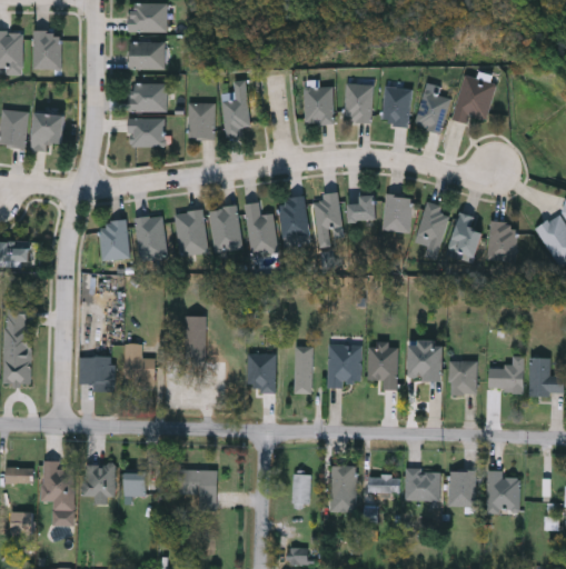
[(166,2),(166,32),(128,32),(128,2),(166,2)]
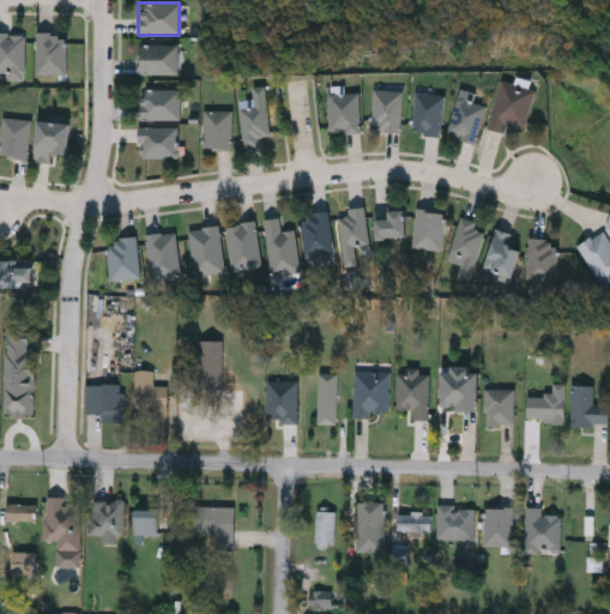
[(23,79),(0,79),(0,32),(23,34),(23,79)]
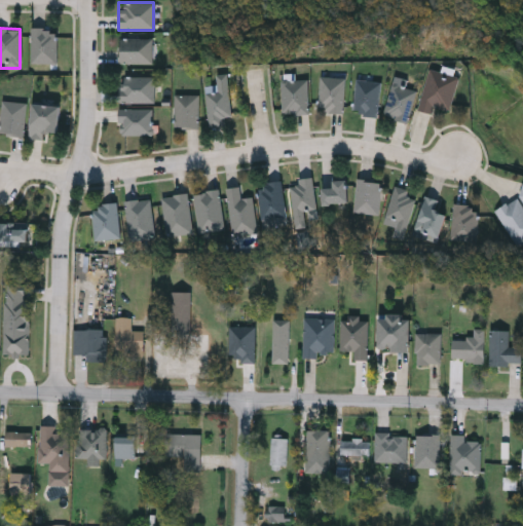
[(30,28),(55,28),(55,63),(30,63),(30,28)]
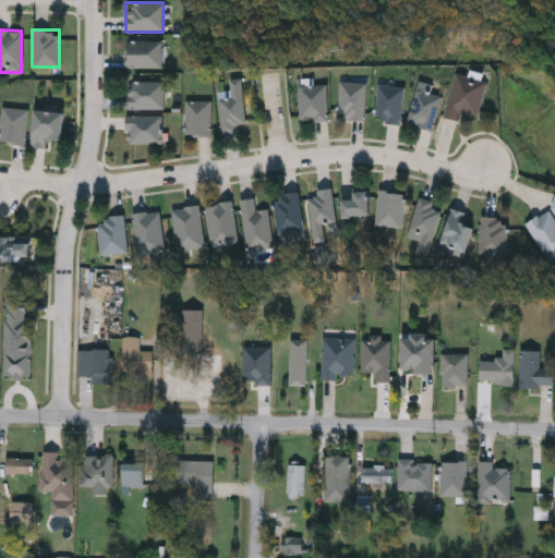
[(160,40),(160,67),(125,67),(125,40),(160,40)]
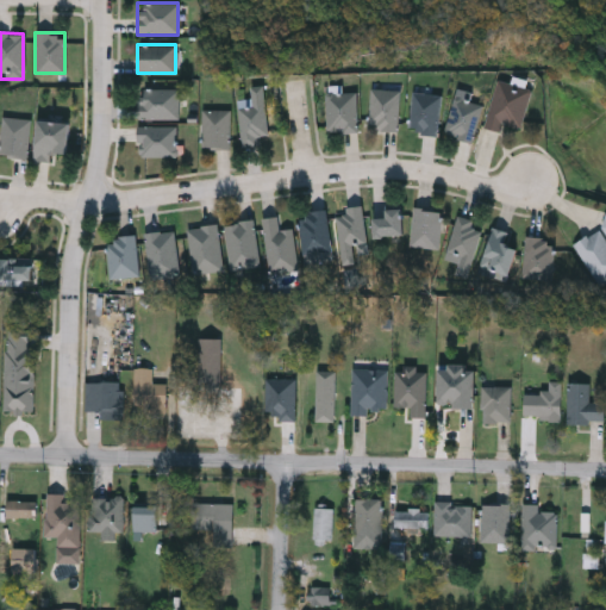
[(483,128),(495,81),(530,89),(520,128),(503,124),(500,132),(483,128)]
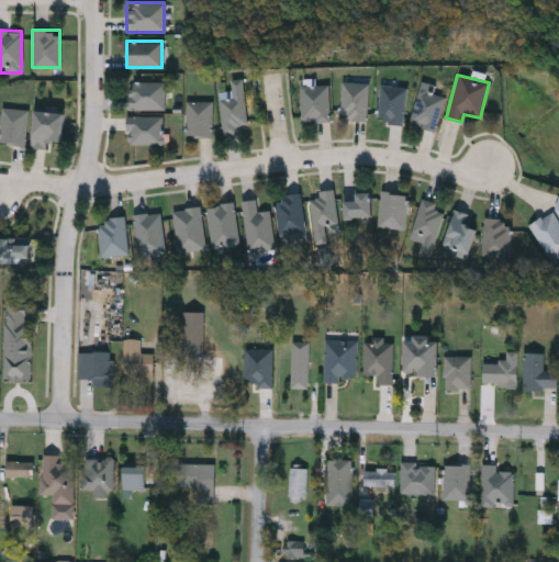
[(236,124),(237,134),(222,135),(219,98),(231,97),(230,80),(242,79),(245,124),(236,124)]
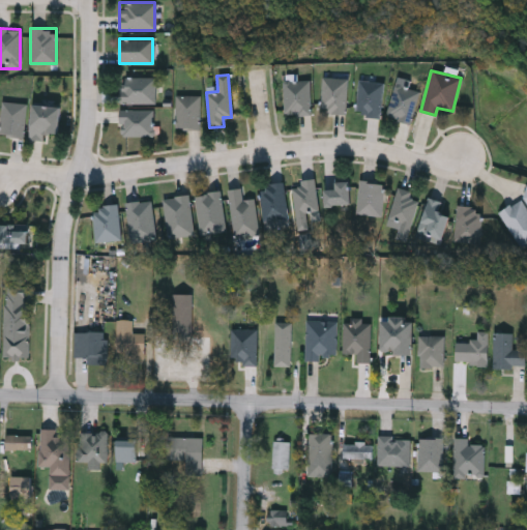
[(154,78),(154,104),(119,104),(119,78),(154,78)]
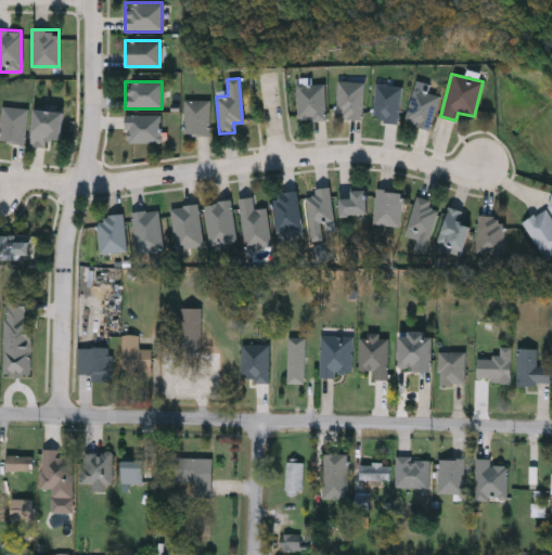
[(336,81),(362,81),(362,119),(336,119),(336,81)]
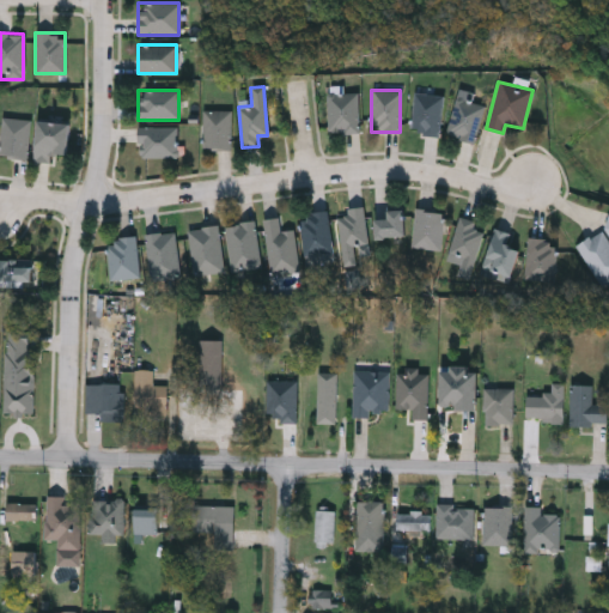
[(358,132),(328,132),(328,92),(358,92),(358,132)]
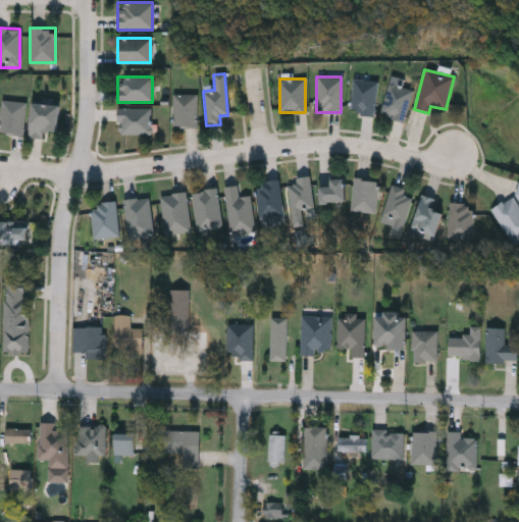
[(374,115),(349,113),(352,79),(377,82),(374,115)]
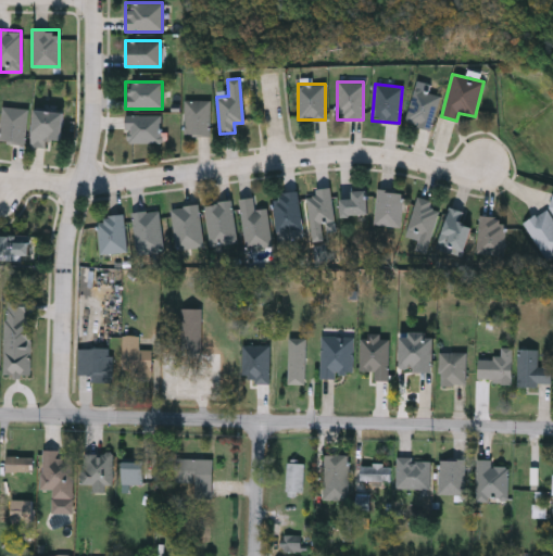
[(404,123),(414,88),(440,95),(430,130),(404,123)]
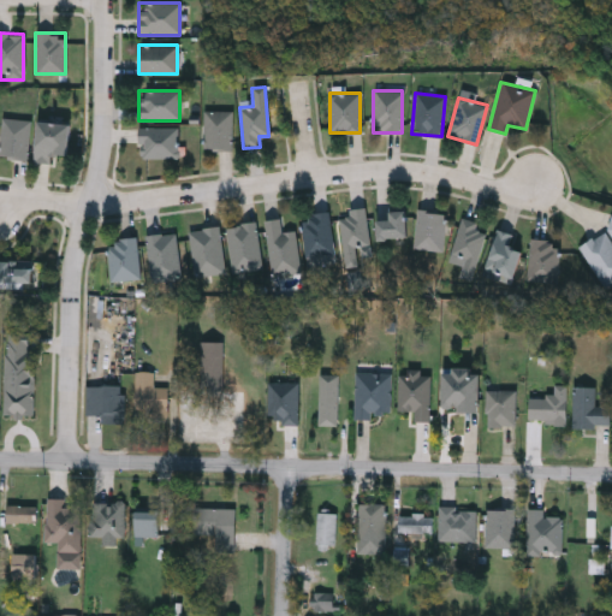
[(203,149),(203,111),(231,111),(231,149),(203,149)]
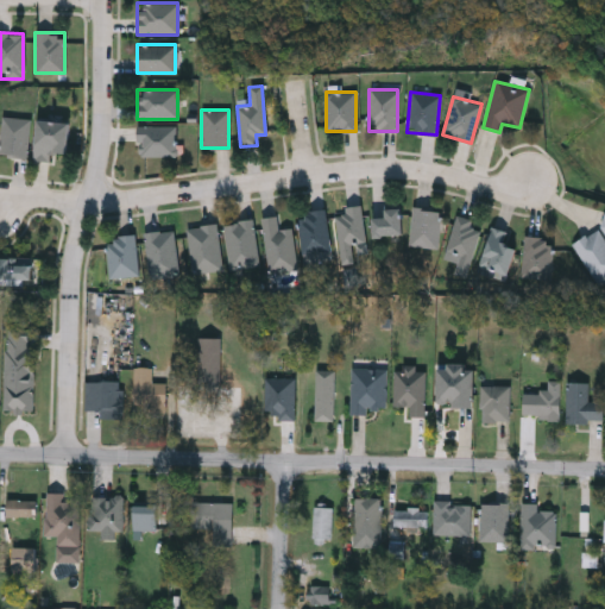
[(0,143),(2,117),(30,119),(26,158),(0,156),(0,143)]
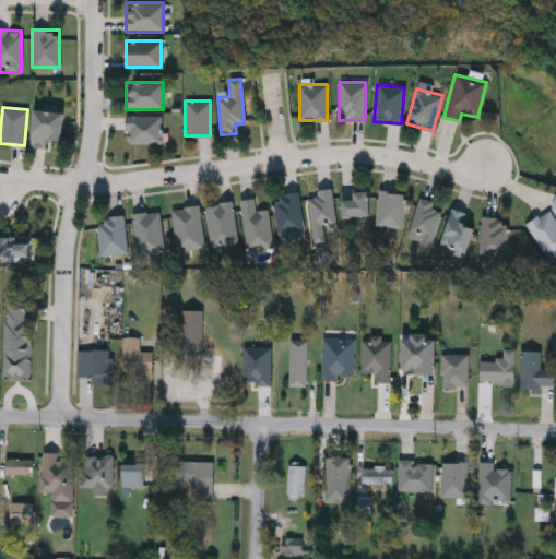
[(31,147),(34,110),(63,111),(61,141),(48,140),(47,149),(31,147)]
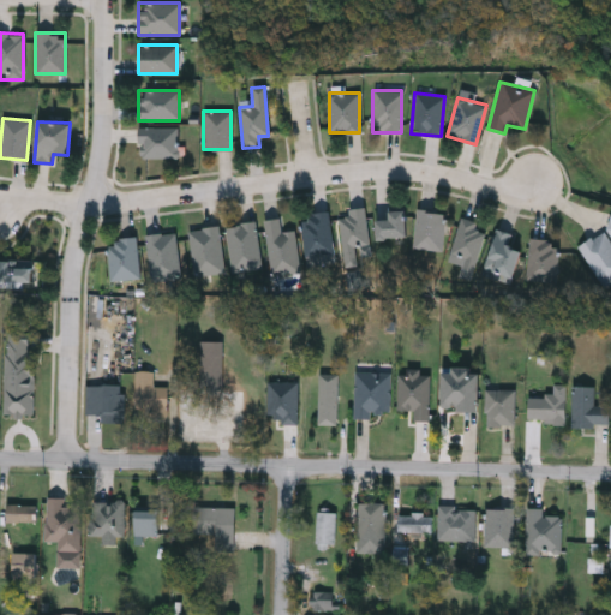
[(177,159),(138,159),(138,127),(177,127),(177,159)]
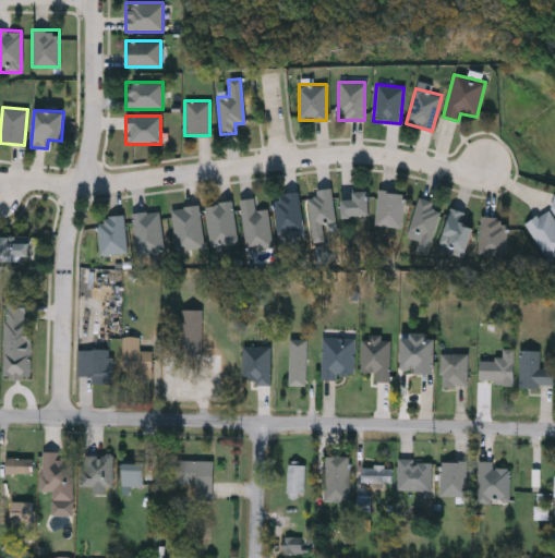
[(334,222),(320,225),(321,233),(310,234),(305,199),(315,198),(314,190),(329,189),(334,222)]
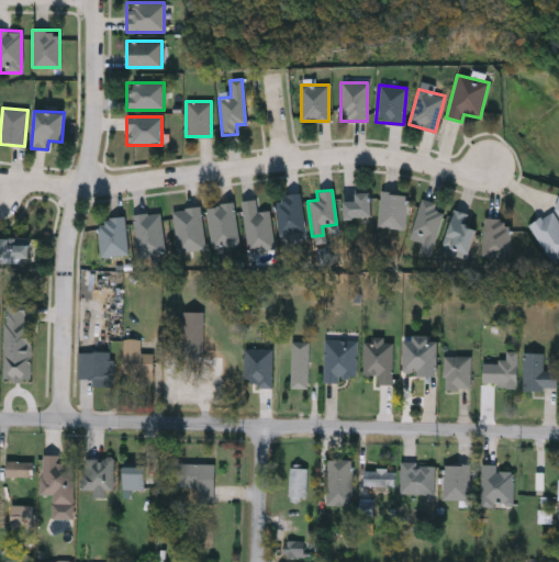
[(370,217),(343,217),(343,201),(355,201),(355,192),(370,192),(370,217)]
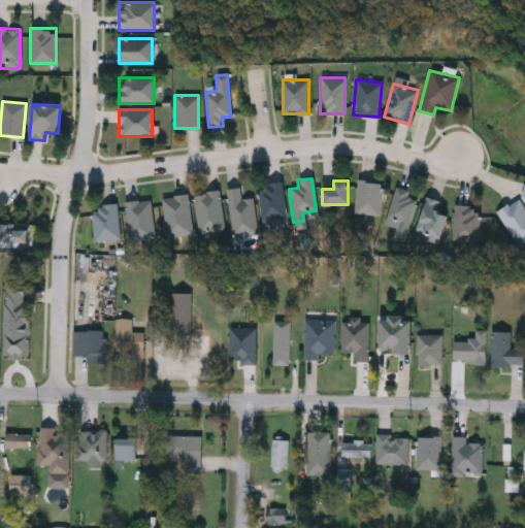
[(354,213),(357,180),(382,183),(379,216),(354,213)]
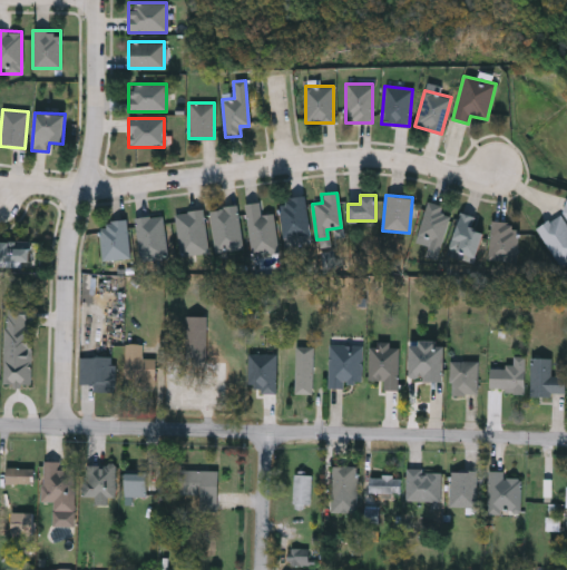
[(305,236),(281,237),(280,198),(304,197),(305,236)]
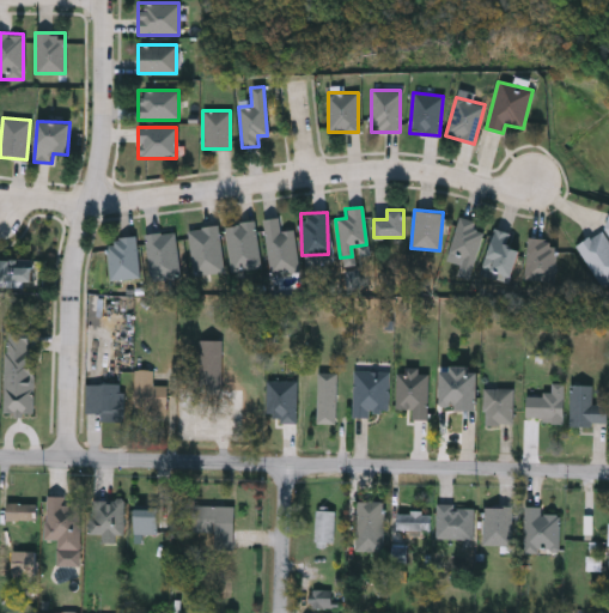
[(458,263),(445,259),(457,217),(483,225),(467,279),(455,275),(458,263)]
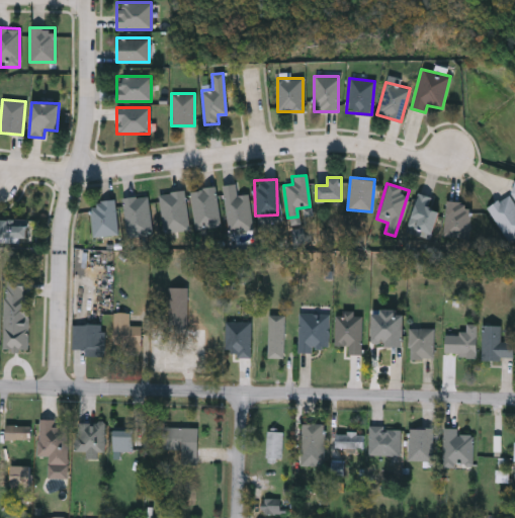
[(225,231),(223,185),(235,184),(235,194),(248,194),(250,230),(225,231)]
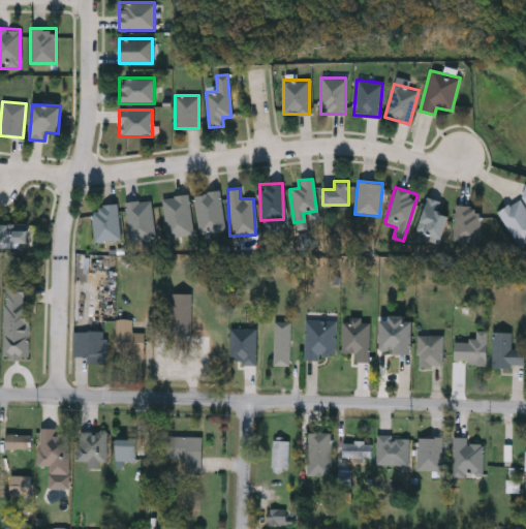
[(193,193),(219,192),(222,232),(195,234),(193,193)]
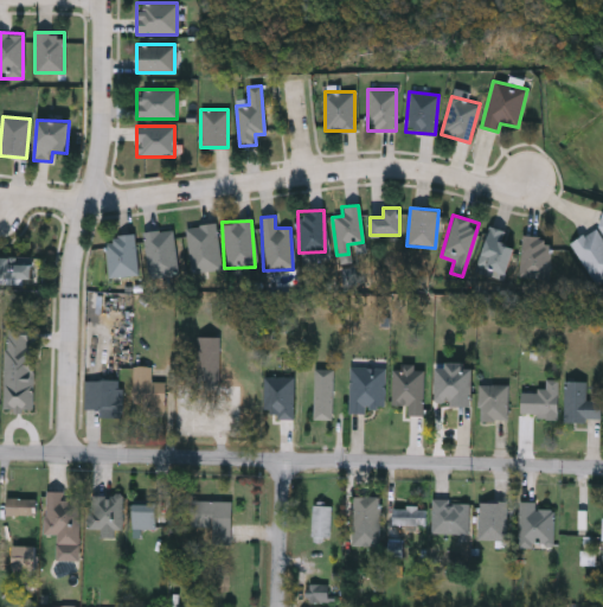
[(185,227),(215,224),(219,270),(191,273),(185,227)]
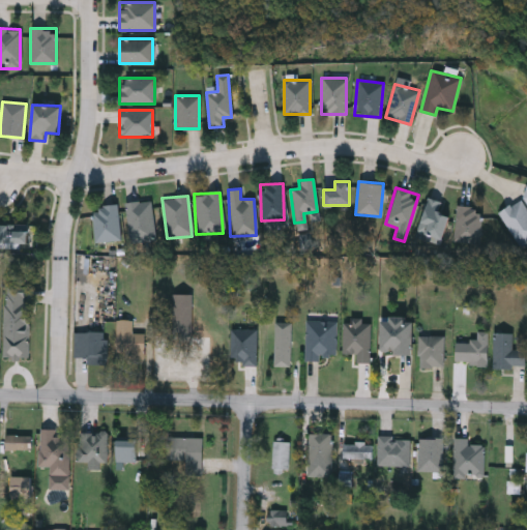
[(441,202),(437,211),(448,215),(441,239),(416,232),(427,198),(441,202)]
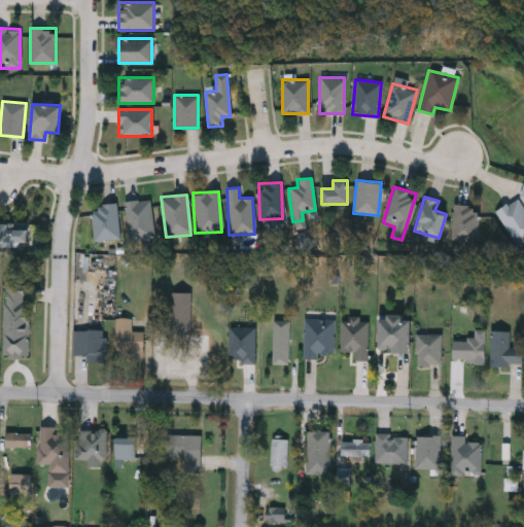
[(523,241),(517,246),(494,213),(515,198),(523,210),(523,241)]
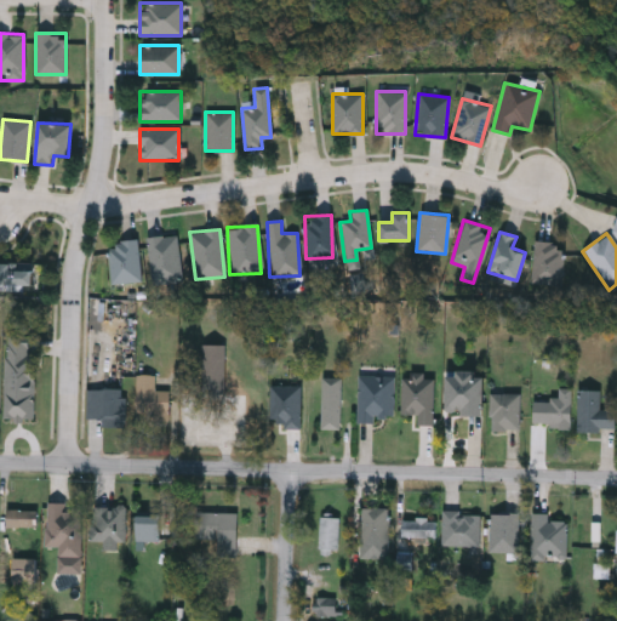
[(148,237),(177,235),(180,281),(149,283),(148,237)]
